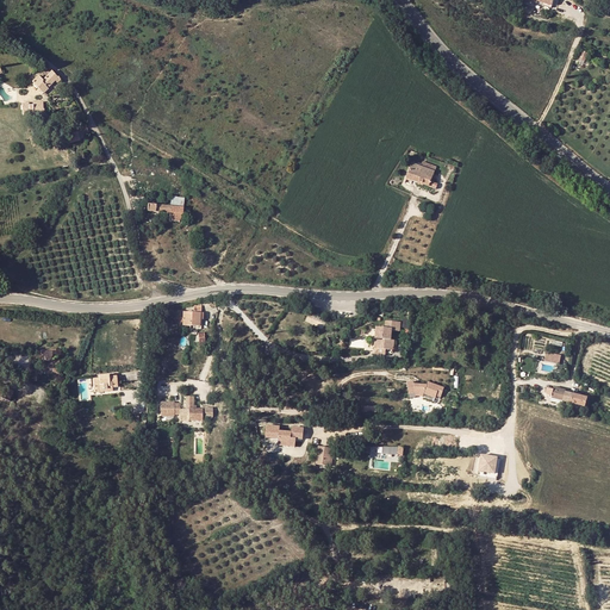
[(56,76),(55,76),(50,70),(42,79),(37,75),(30,82),(42,94),(54,81),(56,83),(60,80),(56,76)]
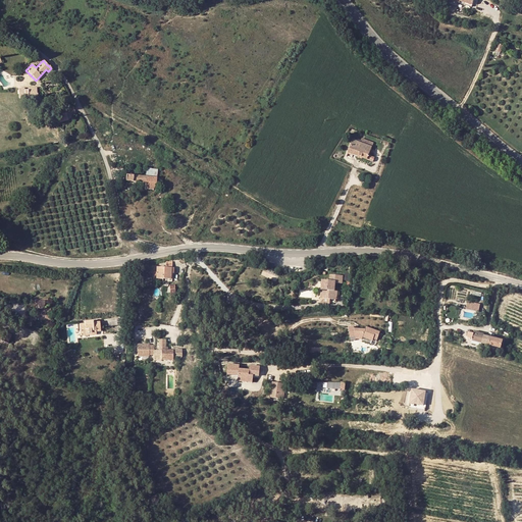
[(33,95),(33,91),(20,91),(15,88),(15,93),(20,92),(20,95),(24,95),(24,97),(29,97),(29,98),(35,98),(35,95),(33,95)]
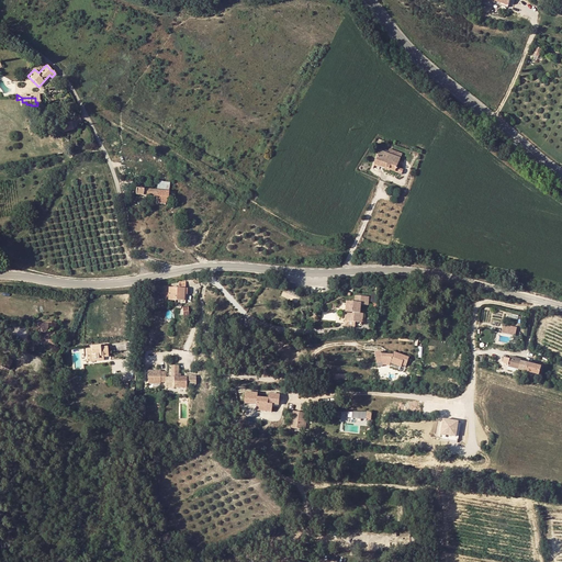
[(62,132),(74,130),(72,121),(59,123),(62,132)]
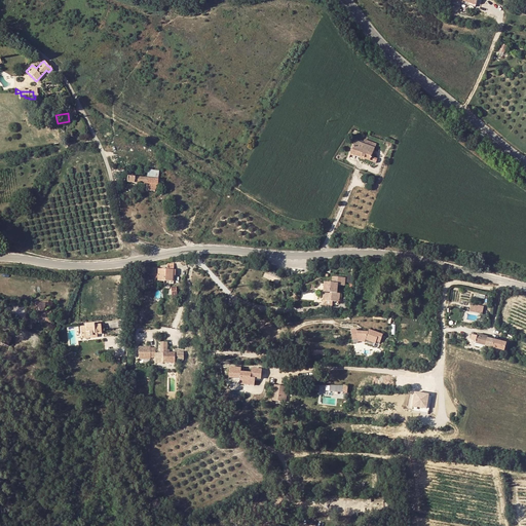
[(375,148),(355,142),(350,154),(376,163),(378,159),(372,157),(375,148)]
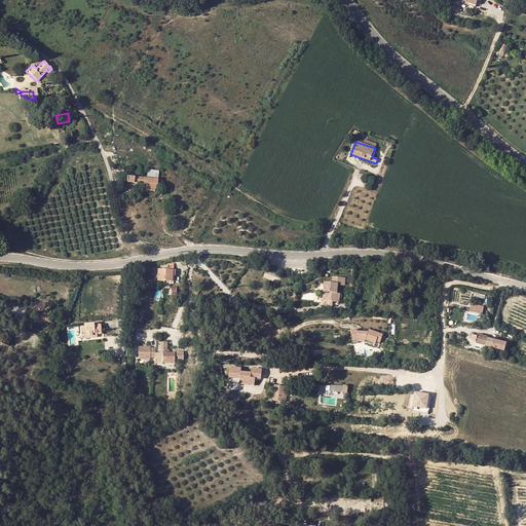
[(158,186),(158,185),(159,179),(148,179),(128,177),(128,182),(148,184),(148,191),(155,191),(157,190),(158,186)]
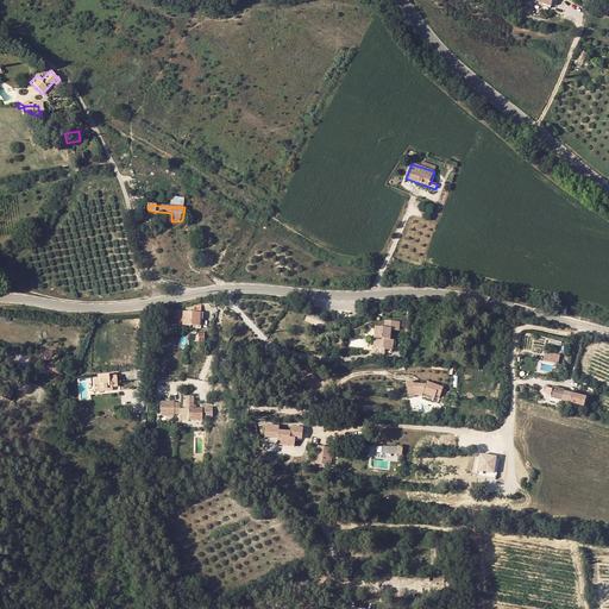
[(183,318),(183,325),(189,326),(200,326),(201,320),(203,320),(205,314),(202,313),(195,313),(183,312),(183,318)]
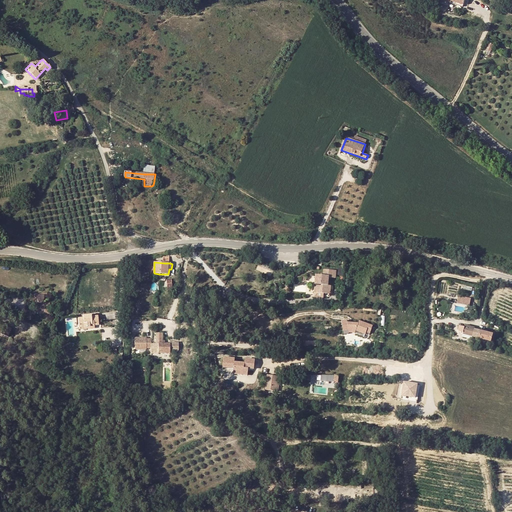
[(320,285),(319,293),(327,294),(332,294),(333,286),(329,285),(330,278),(337,278),(338,271),(325,270),(324,275),(316,275),(316,285),(320,285)]
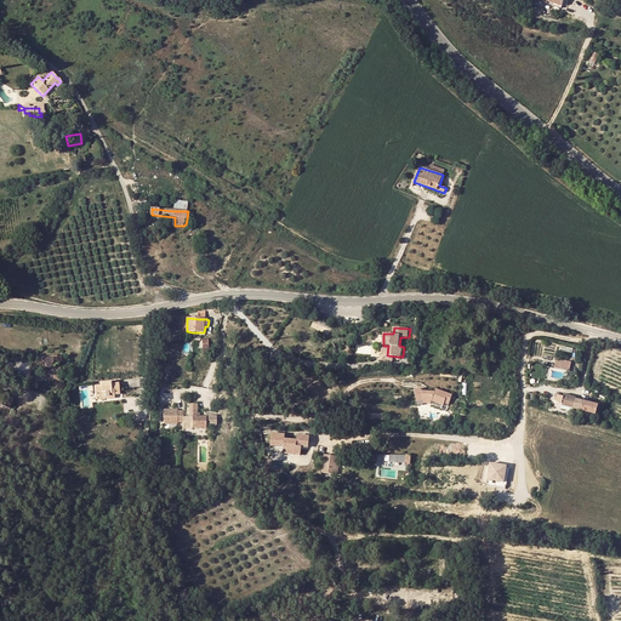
[(396,363),(397,357),(387,355),(388,346),(383,346),(382,362),(396,363)]
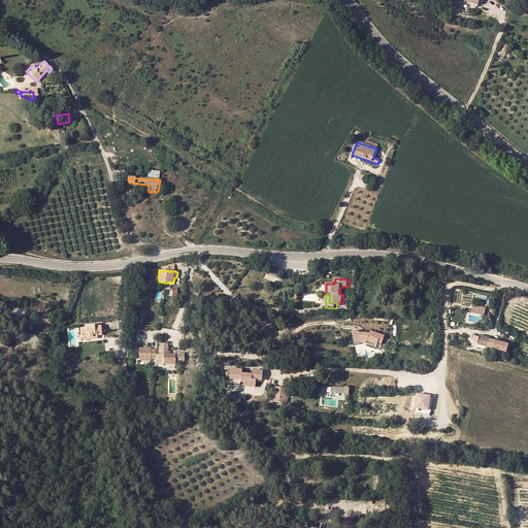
[(483,308),(473,307),(472,315),(483,316),(483,308)]
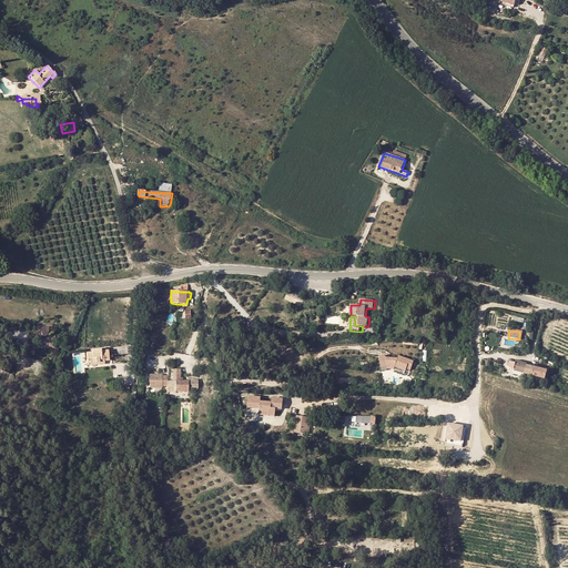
[(41,343),(48,343),(52,343),(52,336),(49,336),(49,333),(41,333),(41,343)]
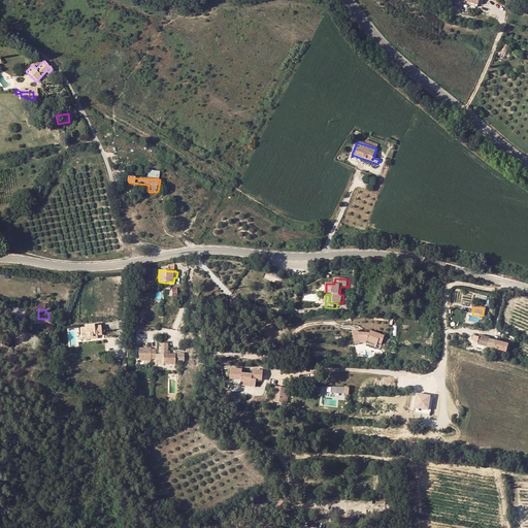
[(86,326),(80,327),(81,337),(83,339),(92,338),(98,338),(98,335),(102,334),(101,325),(95,326),(95,324),(86,325),(86,326)]
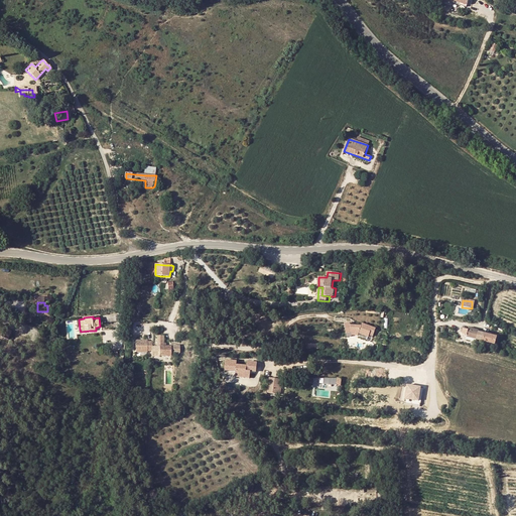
[(363,325),(362,327),(351,327),(350,324),(345,325),(347,335),(352,334),(359,334),(368,338),(369,336),(370,333),(374,335),(376,330),(363,325)]
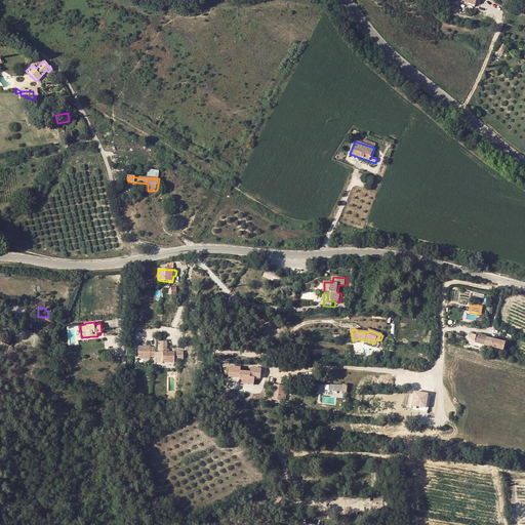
[(486,342),(485,347),(503,351),(506,342),(487,338),(488,336),(478,334),(476,340),(486,342)]
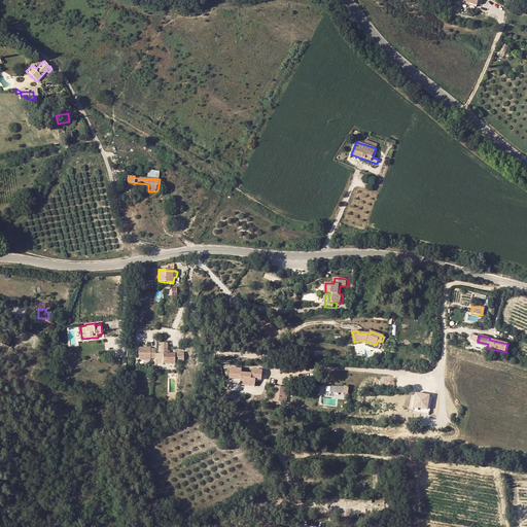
[(8,344),(6,349),(15,352),(18,344),(14,343),(13,346),(8,344)]
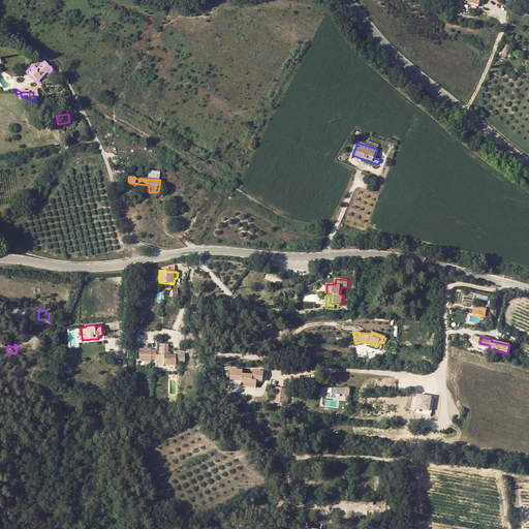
[(162,362),(161,366),(174,367),(174,365),(183,365),(183,356),(175,356),(175,358),(168,356),(166,356),(167,346),(160,345),(159,356),(157,356),(157,362),(162,362)]
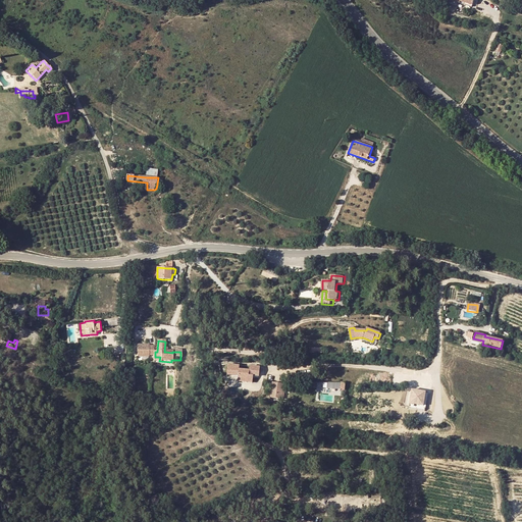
[(148,355),(153,355),(153,351),(153,346),(149,346),(149,345),(137,344),(136,355),(148,356),(148,355)]
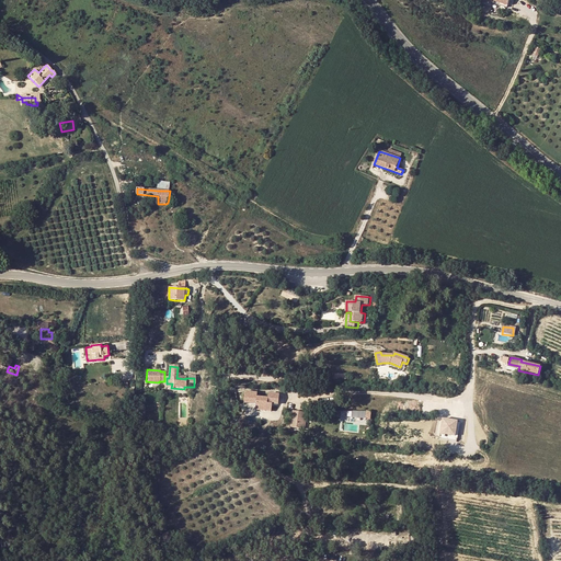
[(244,391),(243,402),(255,403),(255,404),(263,405),(263,410),(271,411),(272,403),(277,404),(278,395),(267,393),(267,398),(256,397),(256,392),(244,391)]
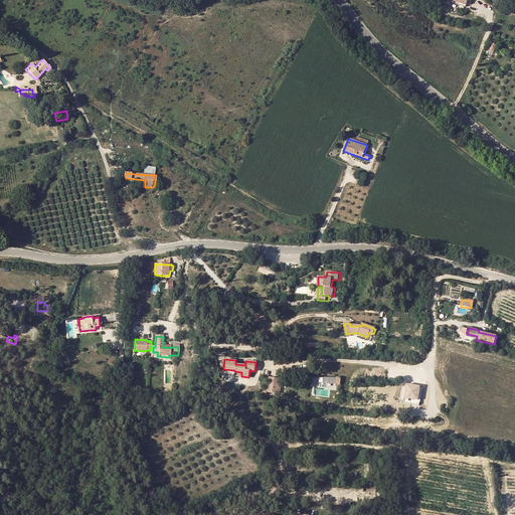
[(280,378),(269,377),(267,391),(272,392),(278,393),(280,378)]
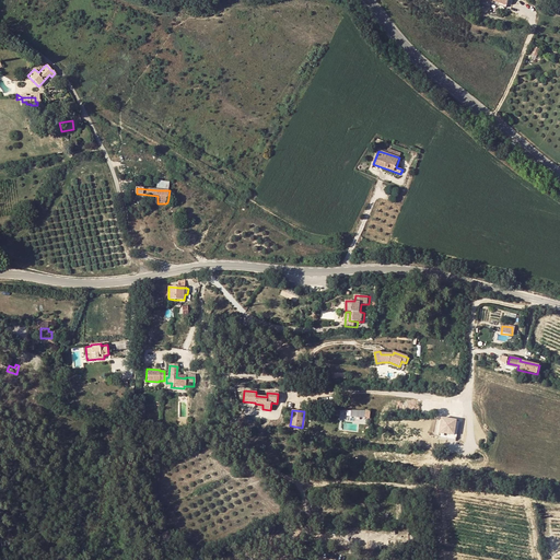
[(456,420),(442,418),(440,432),(454,435),(456,420)]
